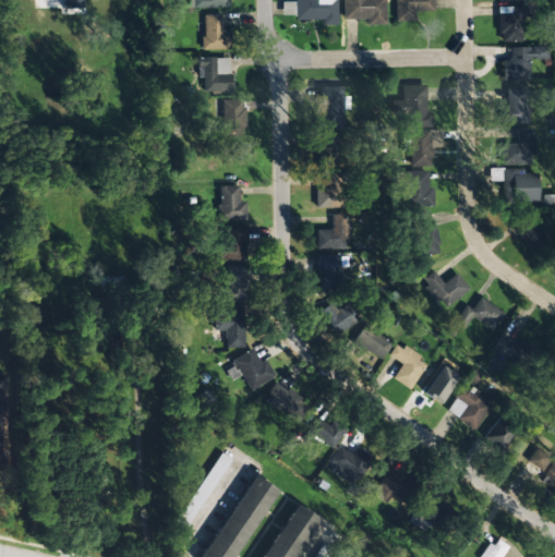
[(324,19),(324,24),(339,24),(338,0),(297,0),(298,20),(324,19)]
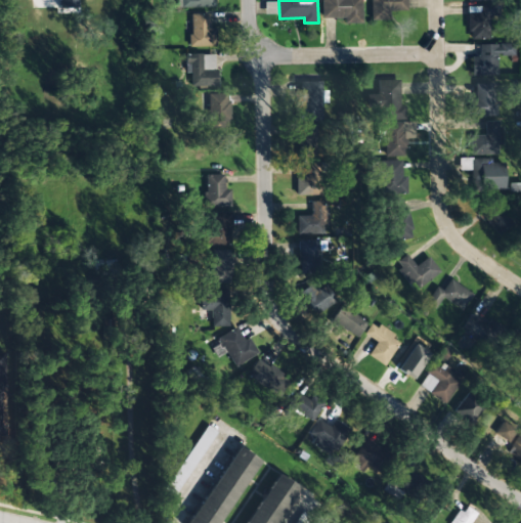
[(323,0),(324,17),(347,17),(347,23),(364,23),(364,0),(323,0)]
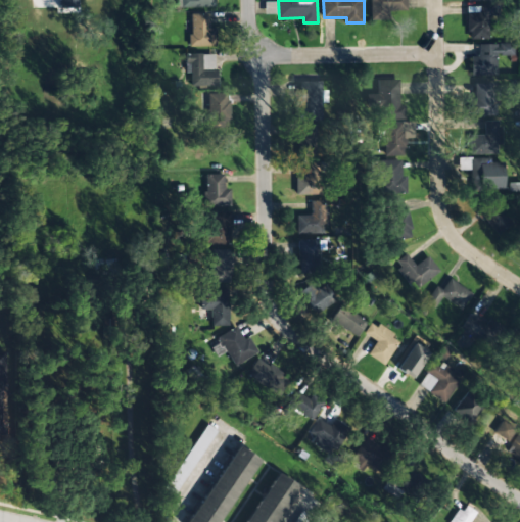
[(371,0),(372,19),(391,18),(391,10),(408,10),(407,0),(371,0)]
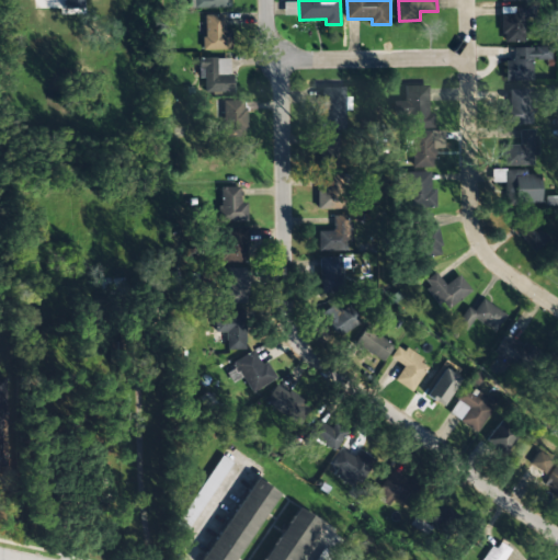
[(297,13),(297,1),(286,2),(286,14),(297,13)]
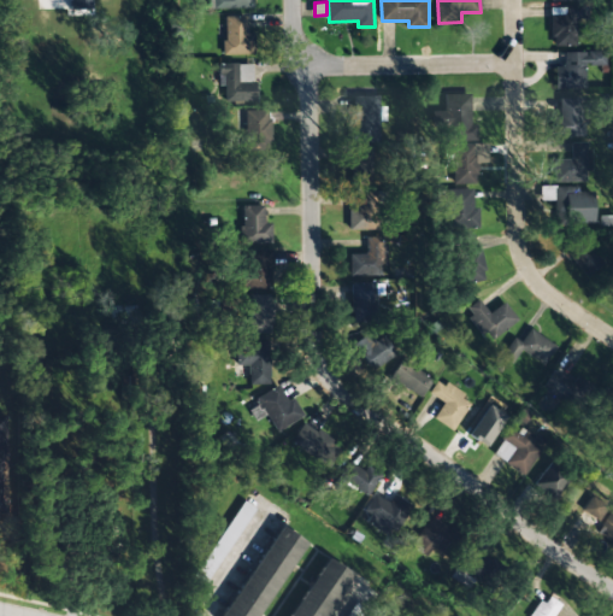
[(553,7),(554,46),(578,45),(578,18),(589,18),(589,6),(553,7)]
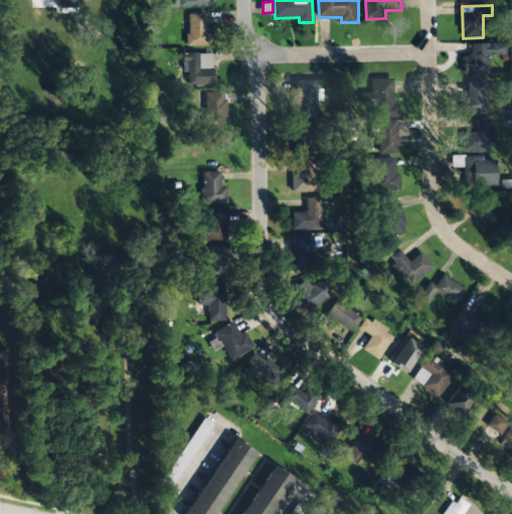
[(189,13),(190,45),(214,44),(214,27),(208,27),(207,13),(189,13)]
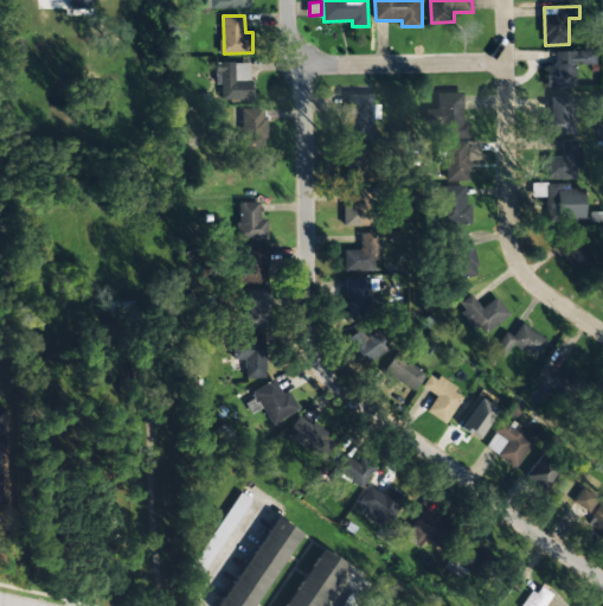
[(557,51),(557,64),(547,64),(549,88),(578,87),(578,64),(598,63),(598,50),(557,51)]
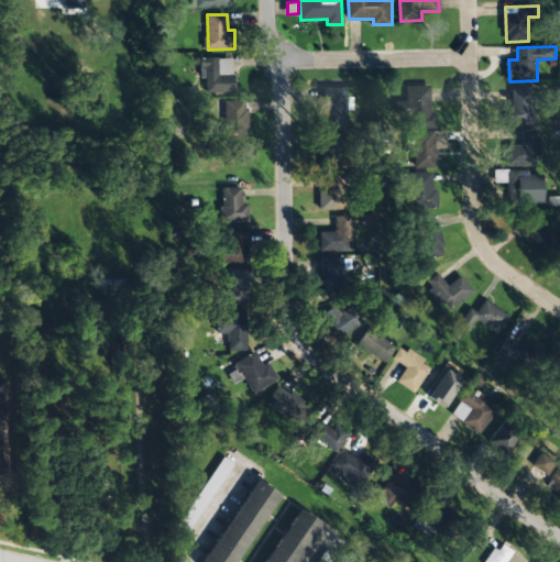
[(202,78),(207,78),(207,92),(234,92),(234,57),(202,57),(202,78)]
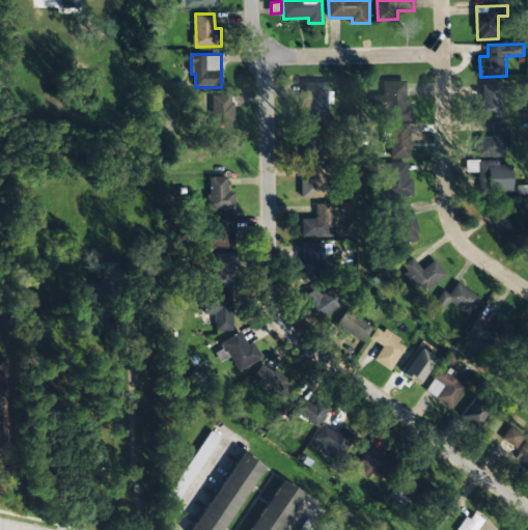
[(384,81),(385,121),(413,120),(413,106),(407,106),(407,80),(384,81)]
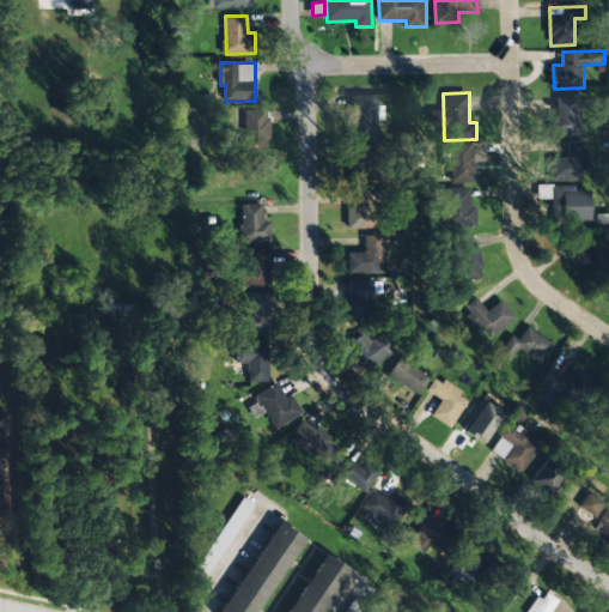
[(349,95),(351,140),(377,139),(376,94),(349,95)]
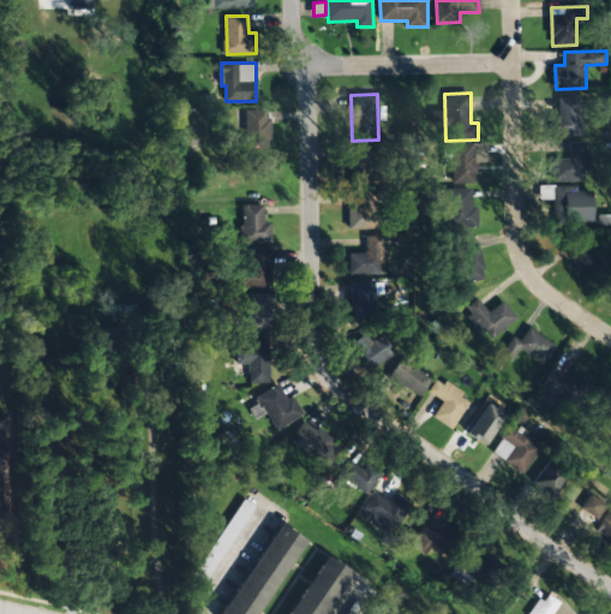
[(582,96),(559,97),(561,114),(557,114),(557,136),(583,135),(582,96)]
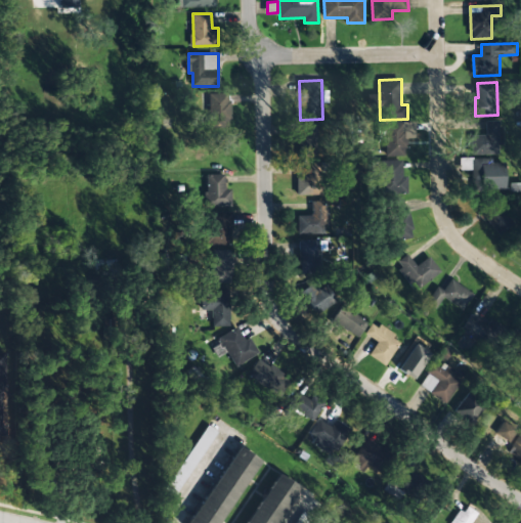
[(230,92),(209,93),(210,128),(231,127),(230,92)]
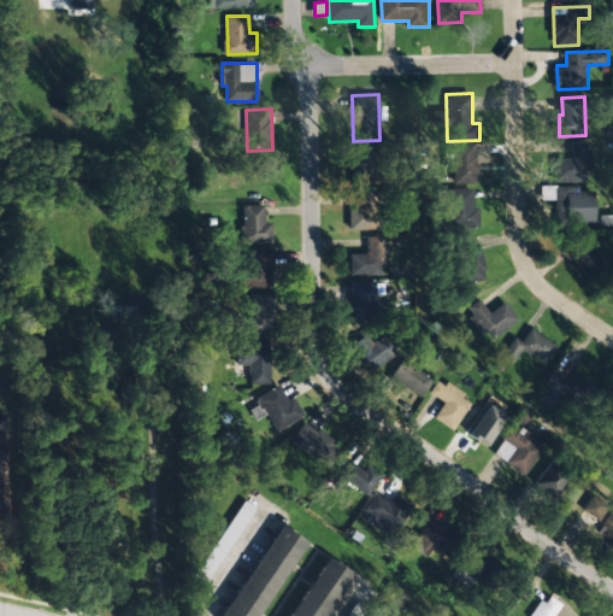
[(561,181),(590,180),(589,142),(573,142),(573,158),(560,159),(561,181)]
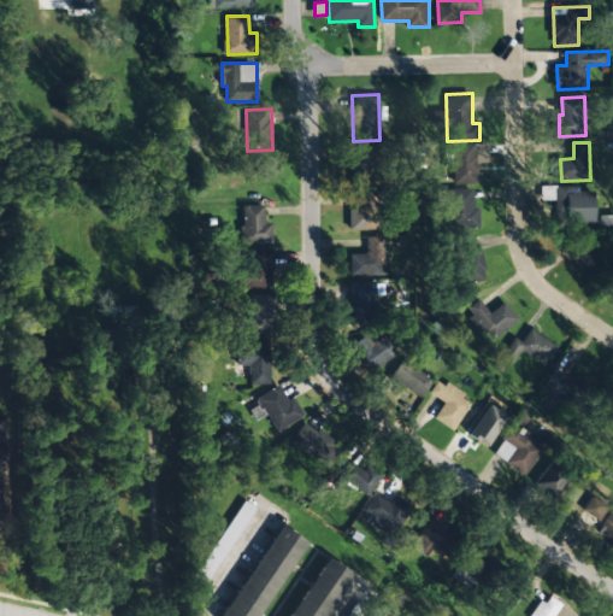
[(490,144),(455,144),(455,183),(479,183),(479,163),(490,163),(490,144)]
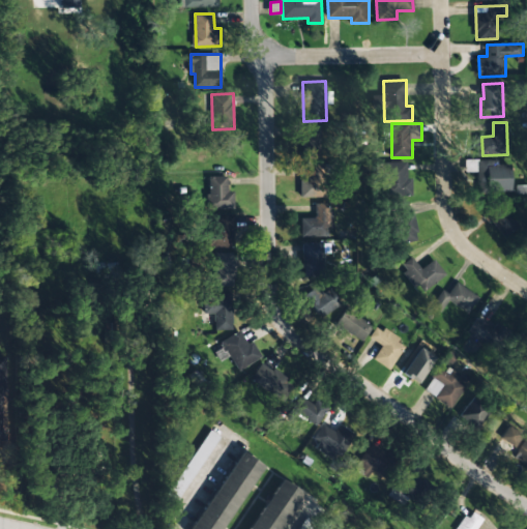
[(323,126),(303,125),(303,157),(322,158),(323,126)]
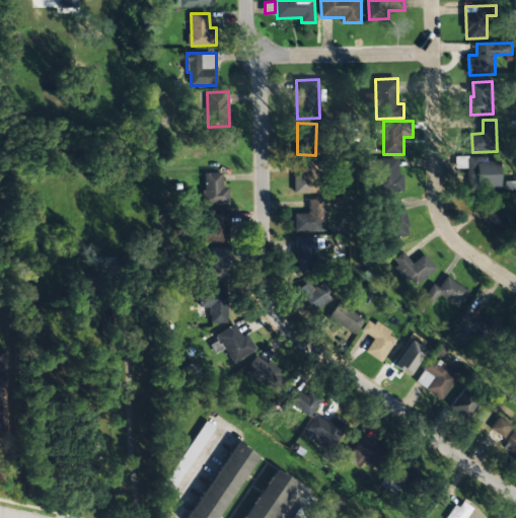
[(503,187),(502,160),(484,160),(484,156),(468,157),(469,188),(503,187)]
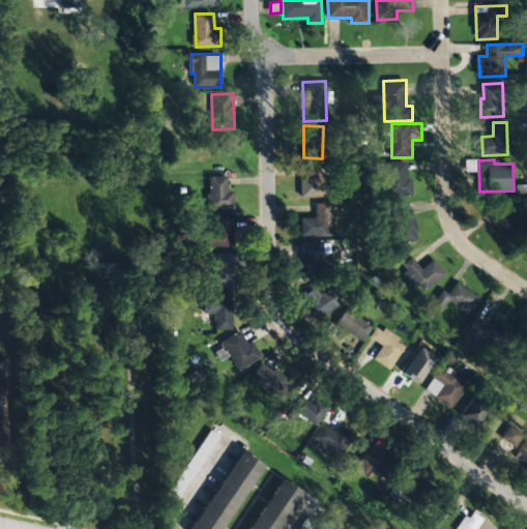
[(413,195),(413,177),(408,178),(408,162),(383,163),(384,196),(413,195)]
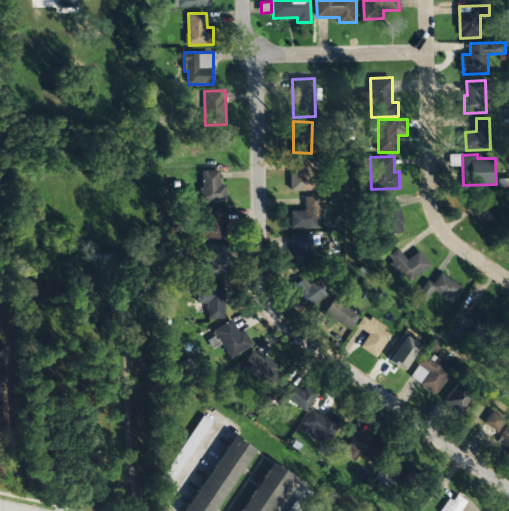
[(291,189),(312,190),(313,157),(297,157),(297,173),(292,172),(291,189)]
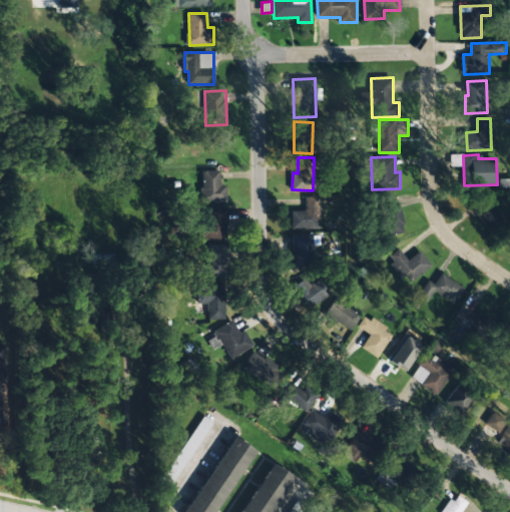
[(228,201),(228,184),(221,184),(221,169),(202,170),(203,202),(228,201)]
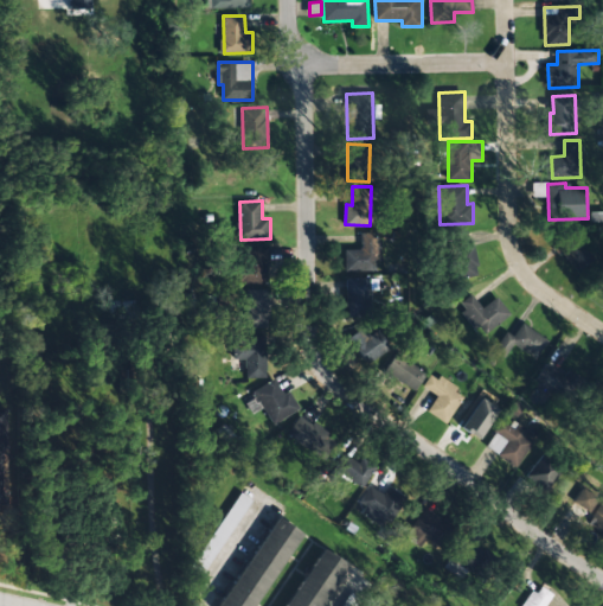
[(480,275),(470,230),(444,236),(454,280),(480,275)]
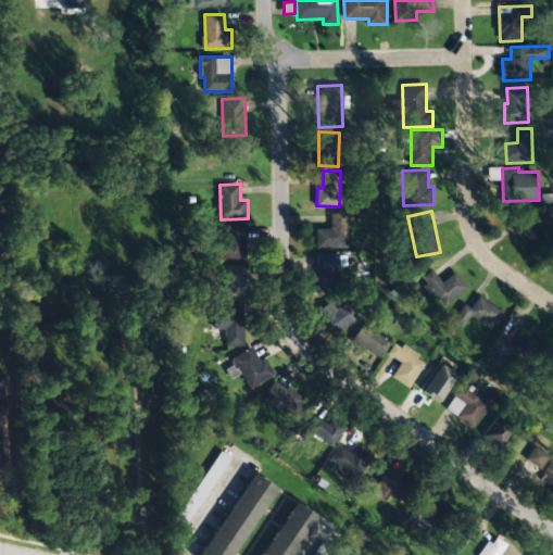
[(533,248),(547,236),(525,212),(512,225),(533,248)]
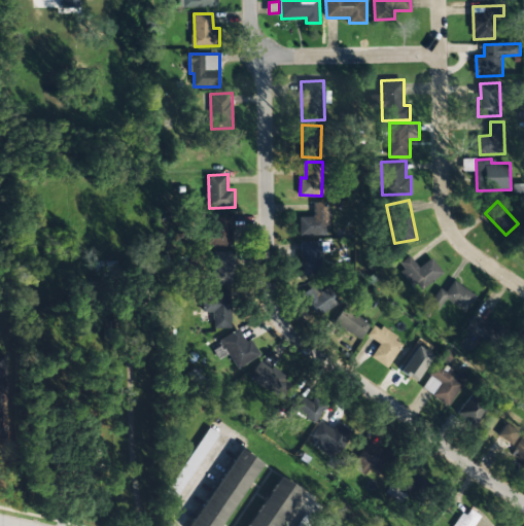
[(302,235),(328,234),(327,202),(315,202),(315,216),(301,216),(302,235)]
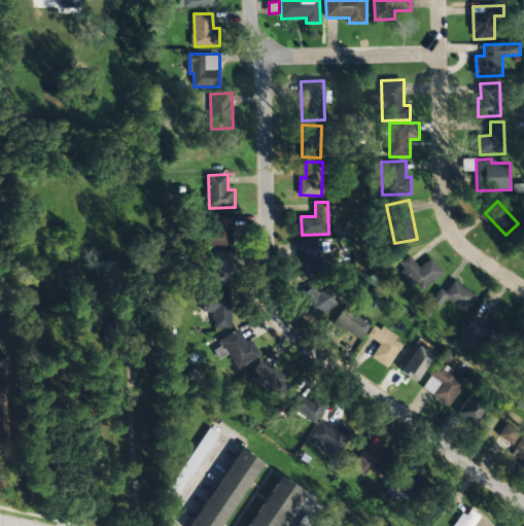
[(234,246),(235,213),(211,212),(210,245),(234,246)]
